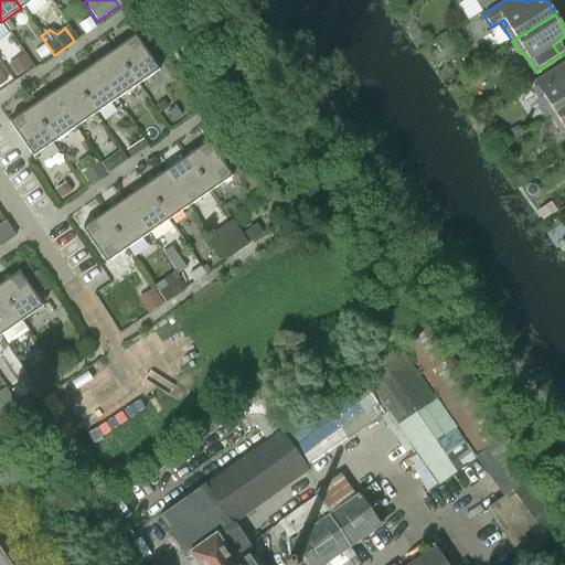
[(135,36),(113,51),(137,85),(158,71),(135,36)]
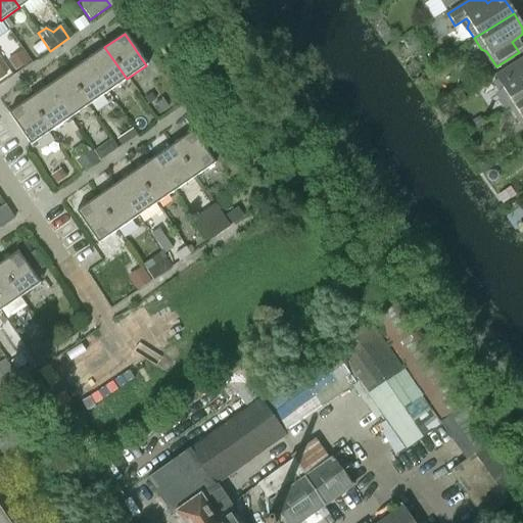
[(104,47),(85,60),(107,92),(127,79),(104,47)]
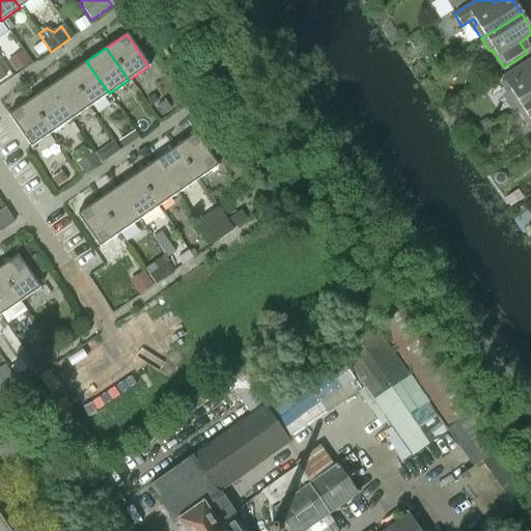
[(86,61),(67,75),(89,107),(109,93),(86,61)]
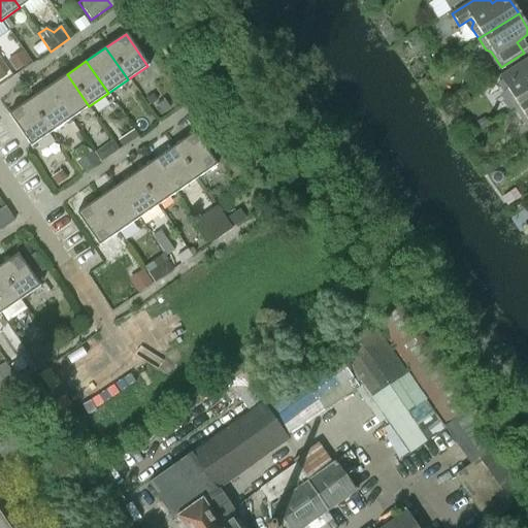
[(507,98),(515,109),(527,100),(527,72),(527,73),(521,63),(499,76),(508,93),(507,98)]
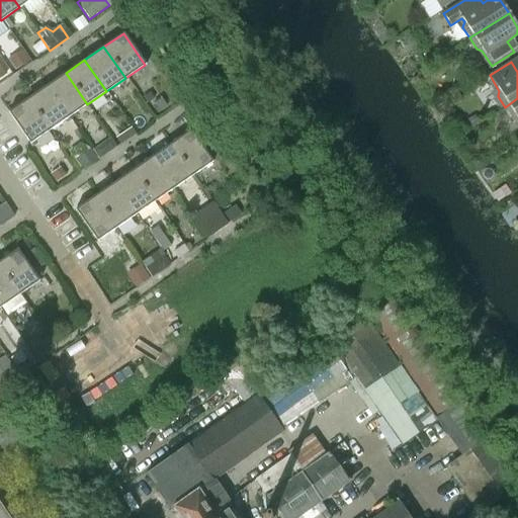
[(66,73),(46,87),(67,117),(87,104),(66,73)]
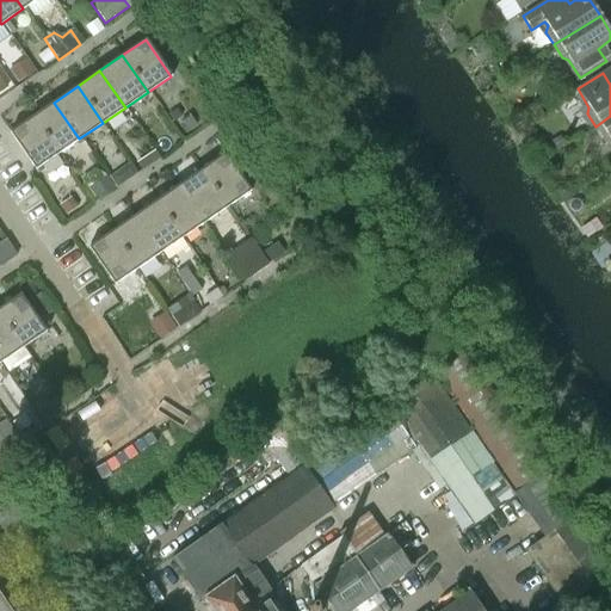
[(54,103),(32,117),(57,154),(79,139),(54,103)]
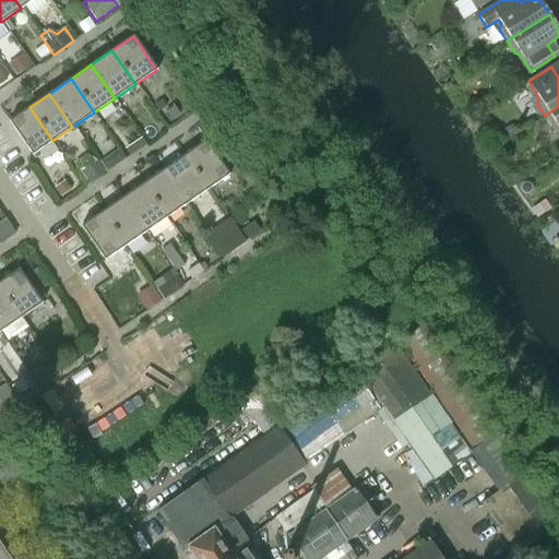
[(558,106),(545,116),(552,127),(558,129),(558,130),(558,106)]
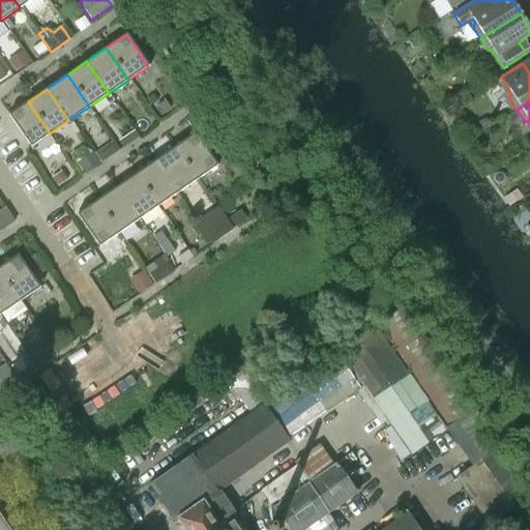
[(8,115),(31,147),(50,134),(28,101),(8,115)]
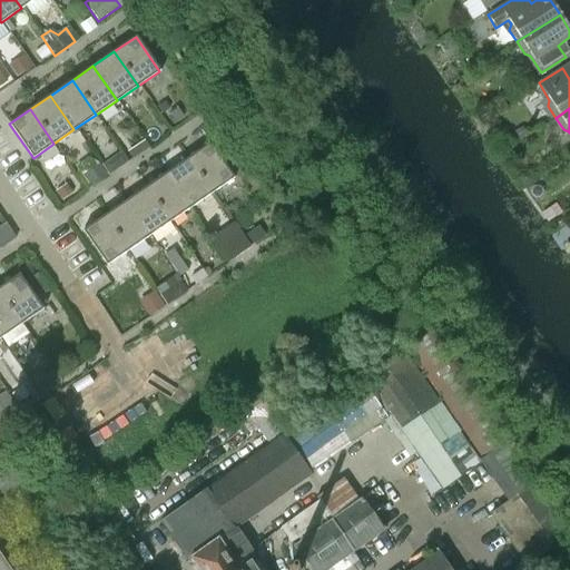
[(209,144),(187,158),(212,193),(234,178),(209,144)]
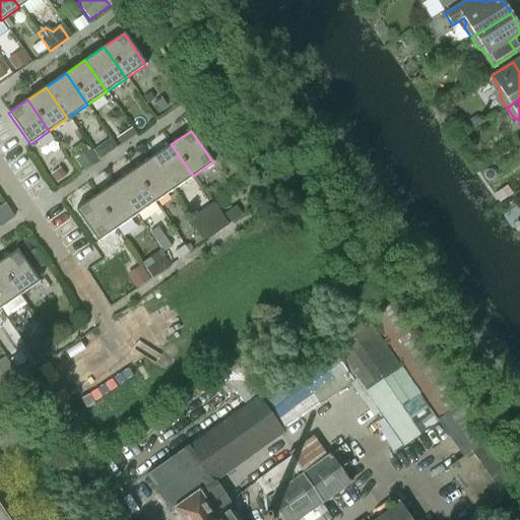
[(171,144),(151,157),(174,189),(193,176),(171,144)]
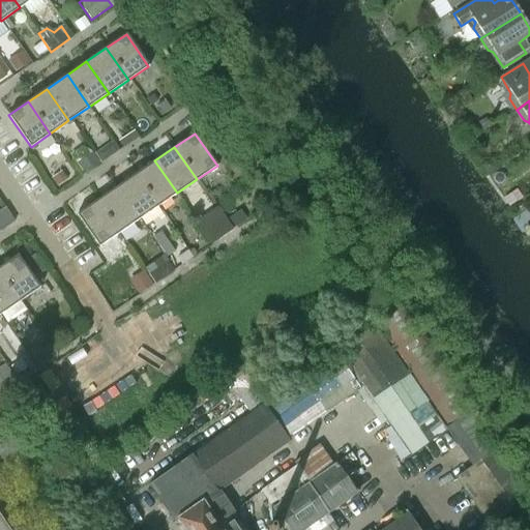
[(82,173),(97,163),(91,154),(76,165),(82,173)]
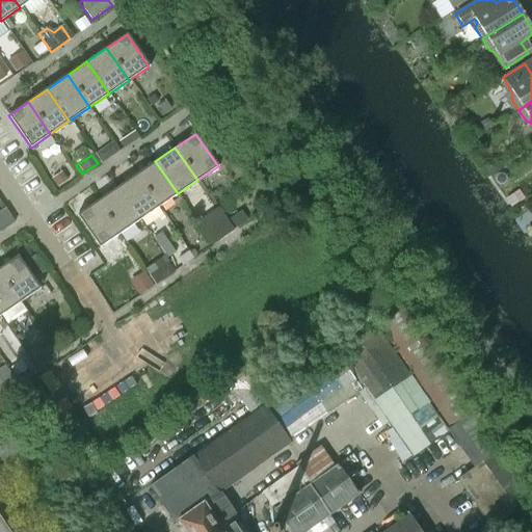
[(155,161),(136,175),(158,207),(178,193),(155,161)]
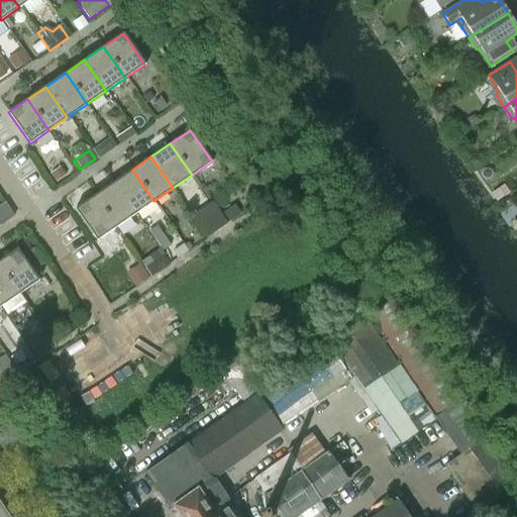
[(132,170),(113,183),(134,214),(153,201),(132,170)]
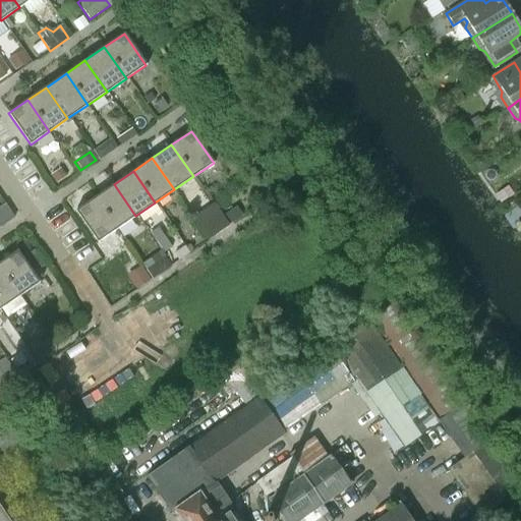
[(114,184),(95,197),(117,229),(135,216),(114,184)]
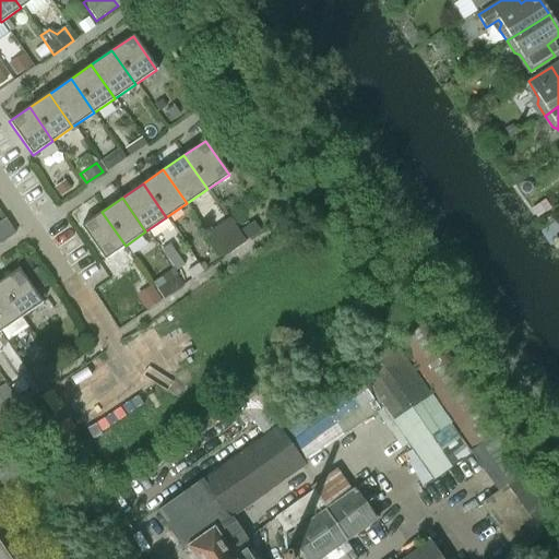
[(102,212),(81,226),(105,260),(126,246),(102,212)]
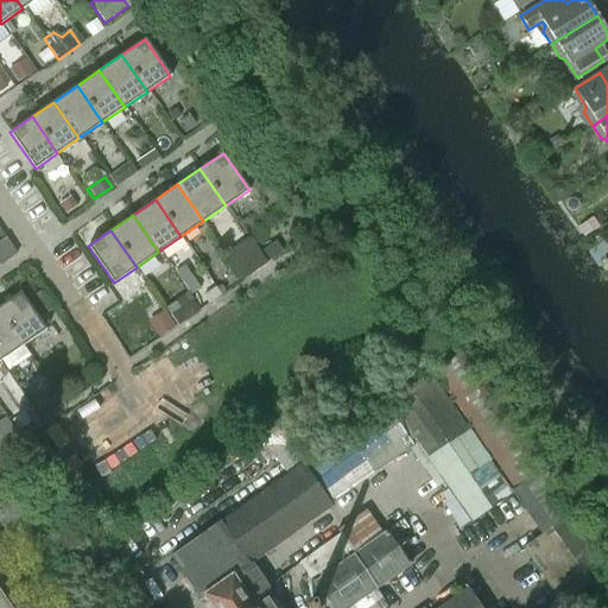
[(0,266),(17,255),(5,238),(0,241),(0,266)]
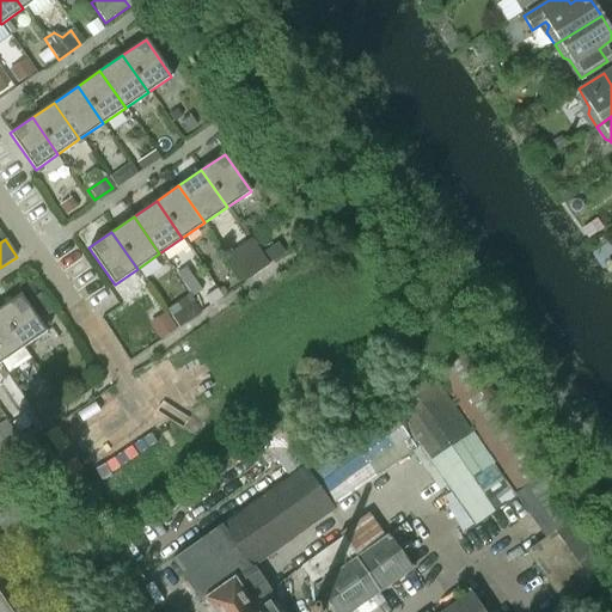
[(184,270),(176,276),(191,298),(200,292),(184,270)]
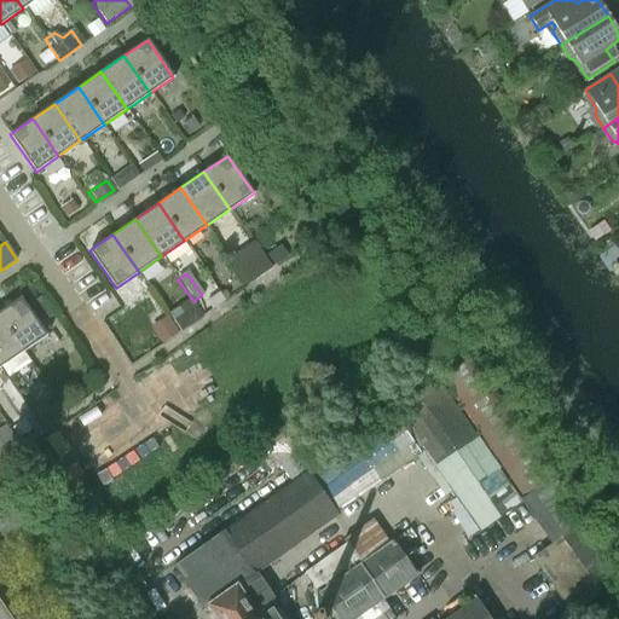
[(46,335),(39,324),(52,314),(40,298),(27,307),(21,298),(0,311),(0,322),(21,353),(46,335)]
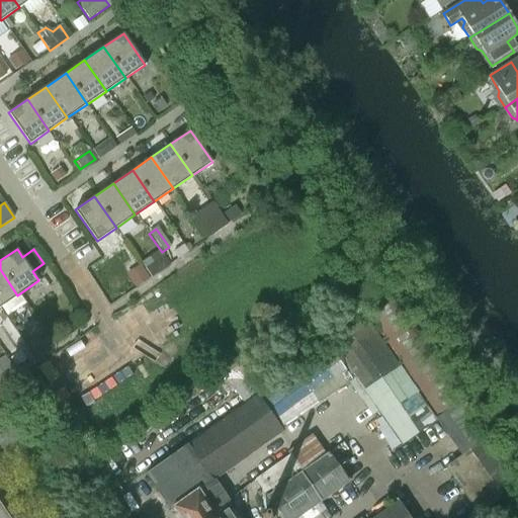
[(150,277),(158,272),(151,262),(144,268),(150,277)]
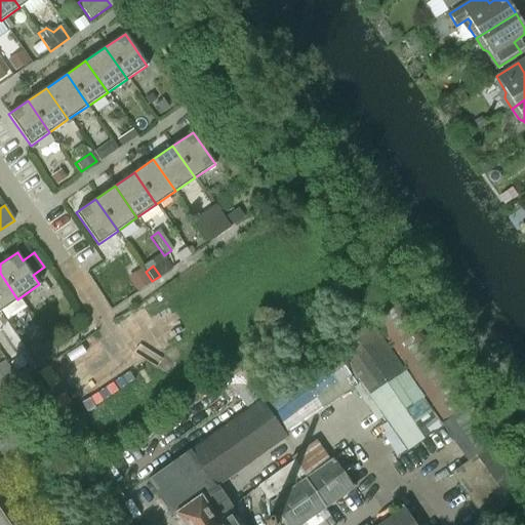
[(142,271),(129,280),(136,291),(150,283),(142,271)]
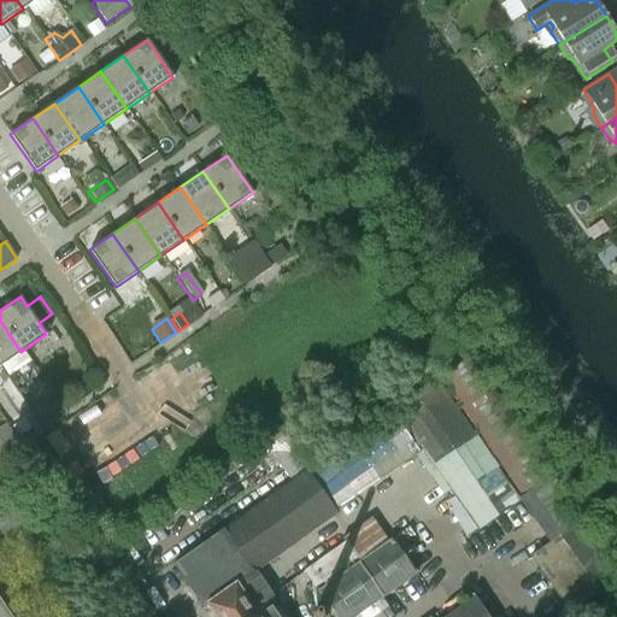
[(27,359),(21,352),(0,321),(0,369),(4,375),(27,359)]
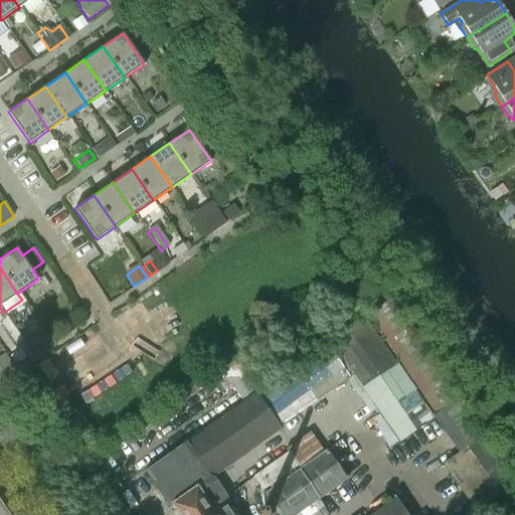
[(464,394),(394,296),(363,317),(433,416),(446,407),(459,398),(464,394)]
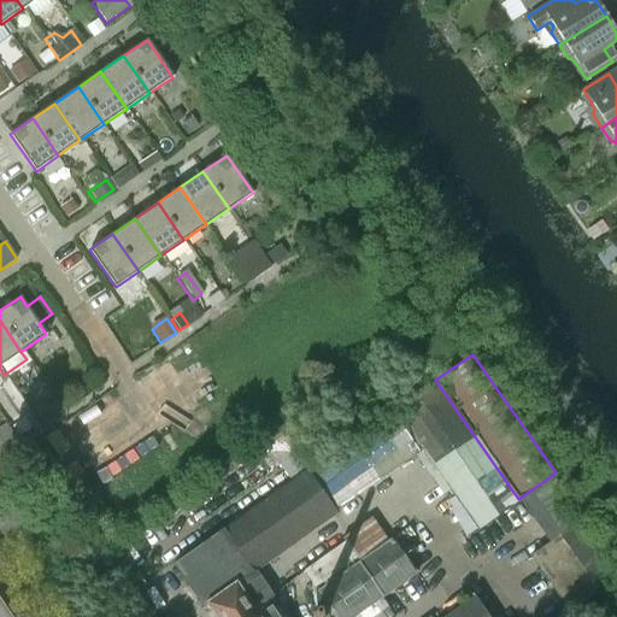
[(518,500),(434,381),(394,409),(477,529),(518,500)]
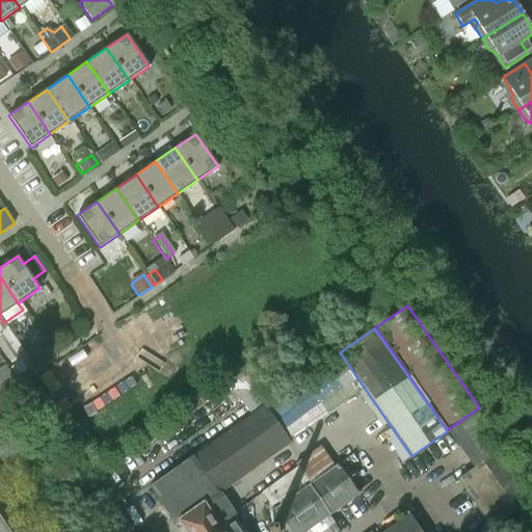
[(35,366),(47,357),(42,350),(30,357),(35,366)]
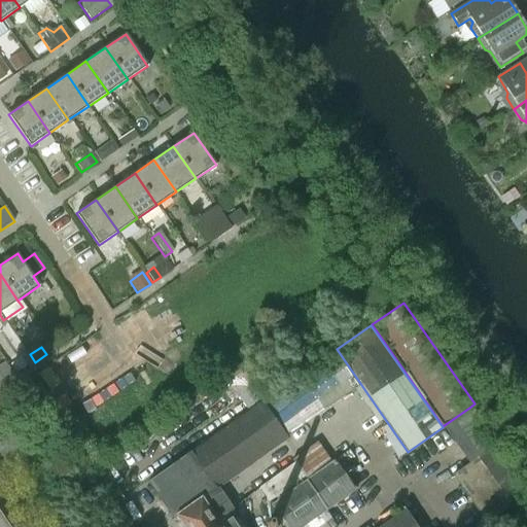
[(265,399),(288,434),(356,386),(332,352),(265,399)]
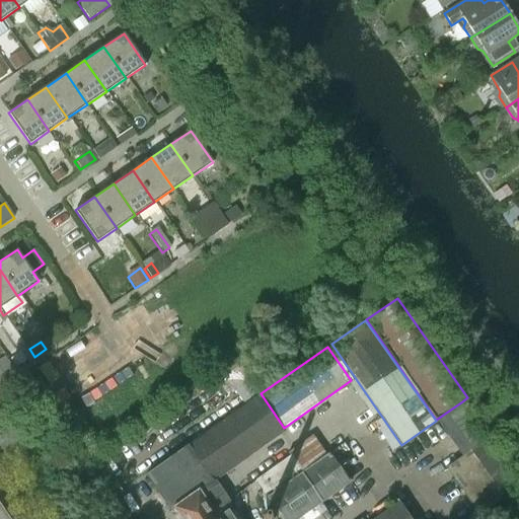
[(4,360),(0,362),(0,381),(13,373),(4,360)]
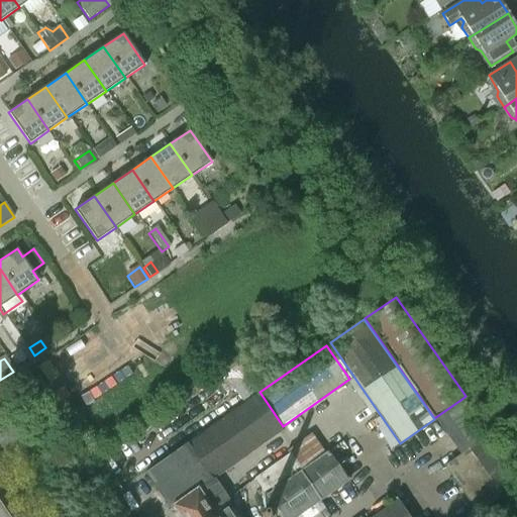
[(221,397),(228,409),(254,392),(247,380),(221,397)]
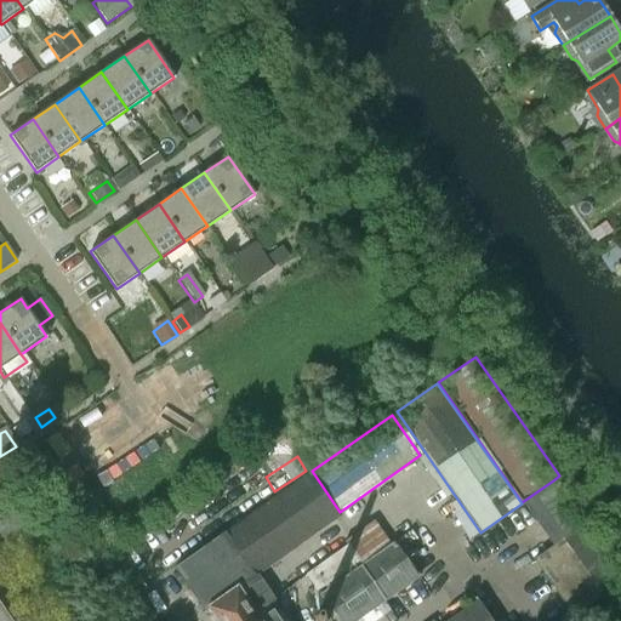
[(280,620),(273,610),(279,605),(257,574),(339,517),(309,474),(174,569),(204,611),(208,609),(216,620),(280,620)]
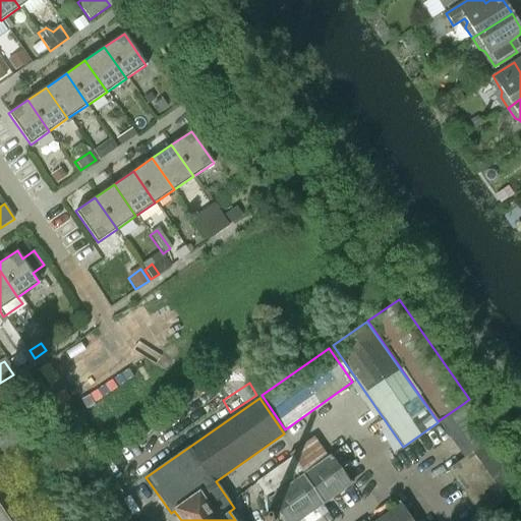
[(493,444),(464,403),(451,412),(479,453),(493,444)]
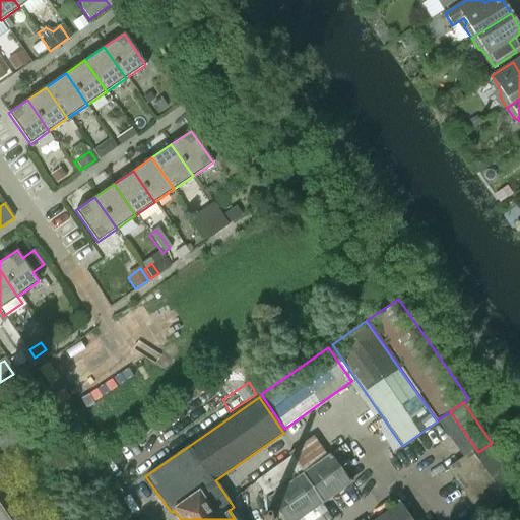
[(471,451),(446,469),(479,516),(504,498),(471,451)]
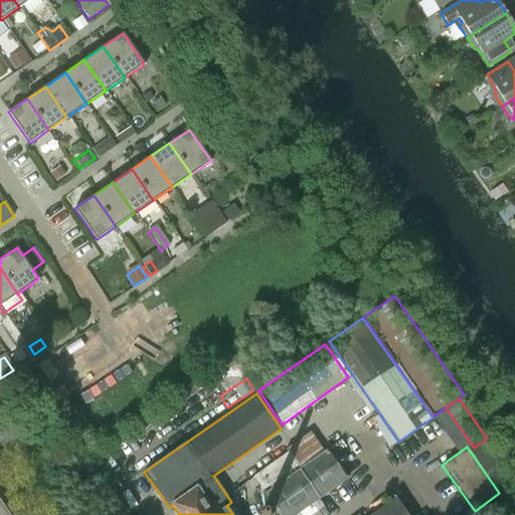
[(270,505),(268,509),(266,508),(265,509),(263,509),(263,510),(262,510),(262,511),(261,512),(261,514),(260,514),(272,514),(277,514),(279,513),(280,514),(296,514),(347,479),(327,450),(265,493),(272,503),(270,505)]
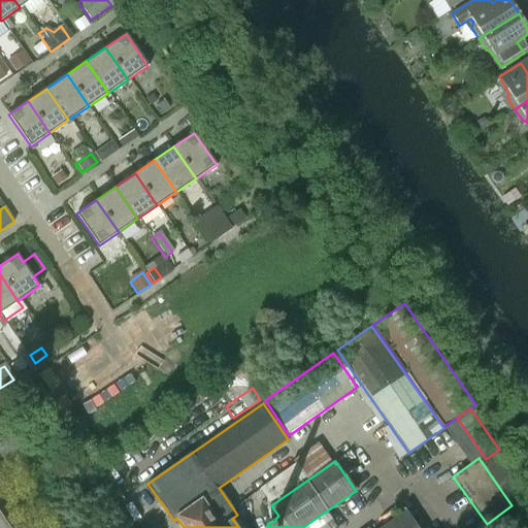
[(269,502),(305,477),(295,463),(260,489),(269,502)]
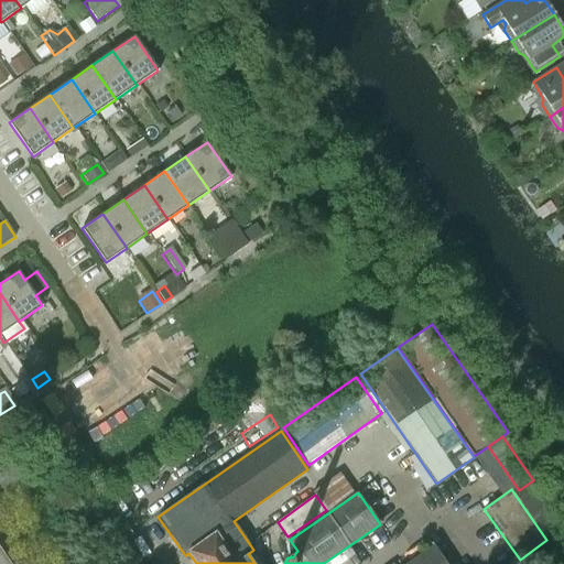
[(445,563),(432,545),(405,563),(445,563)]
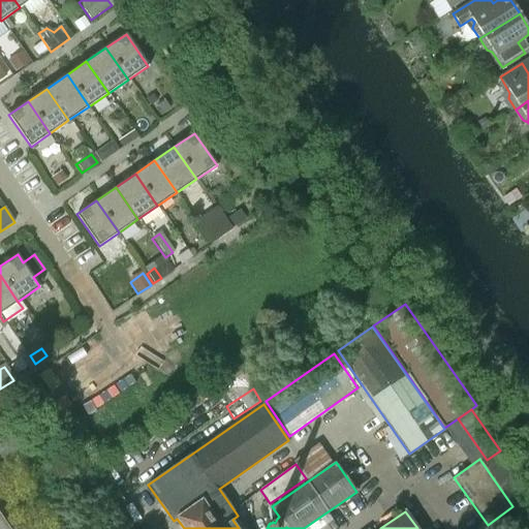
[(0,528),(8,528),(0,516),(0,528)]
